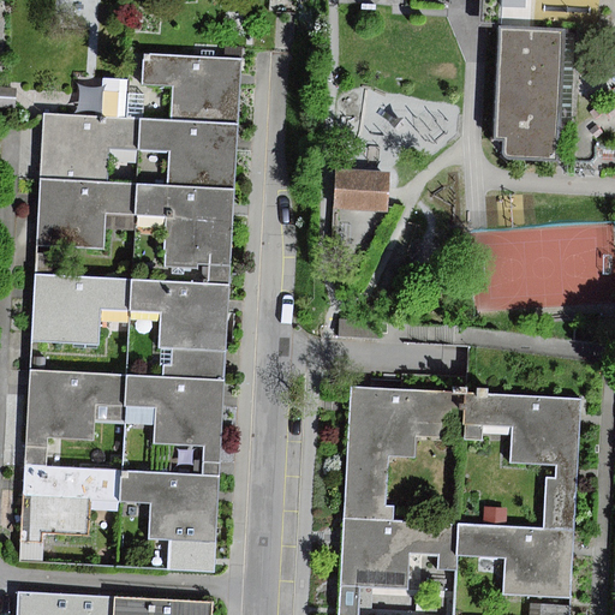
[(563,33),(502,30),(497,137),(505,137),(505,151),(506,154),(511,159),(557,161),(563,33)]
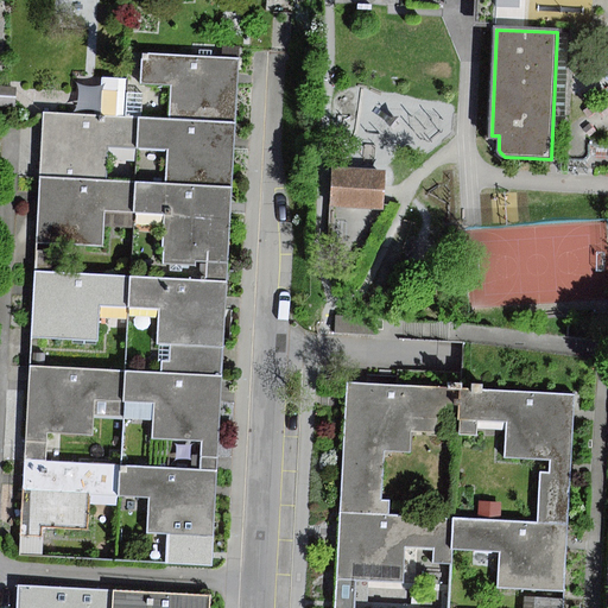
[(239,78),(240,59),(141,55),(140,84),(171,87),(170,120),(236,124),(239,78)]
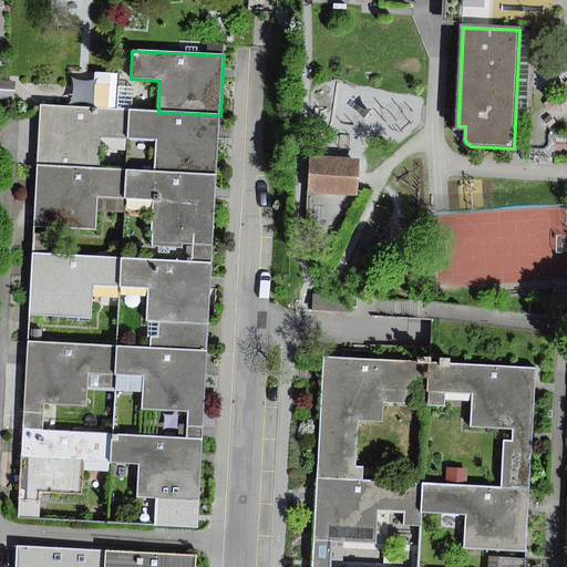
[(94,72),(92,107),(116,109),(117,73),(94,72)]
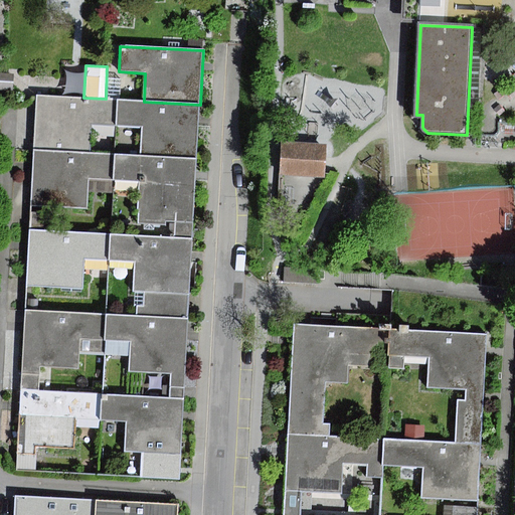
[(117,127),(119,100),(106,99),(83,98),(37,96),(35,151),(92,153),(93,125),(117,127)]
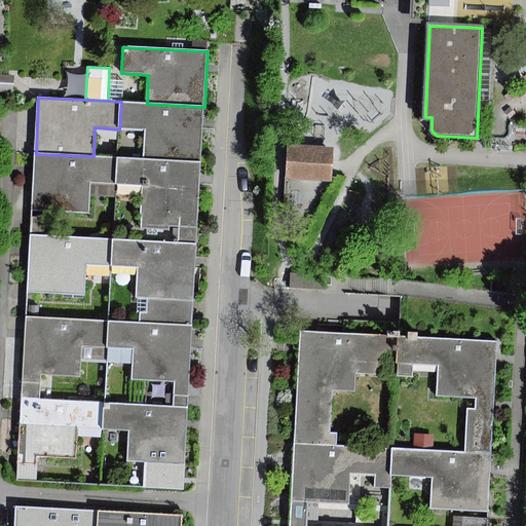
[(121,102),(119,129),(145,130),(143,159),(200,162),(203,123),(204,107),(147,104),(121,102)]
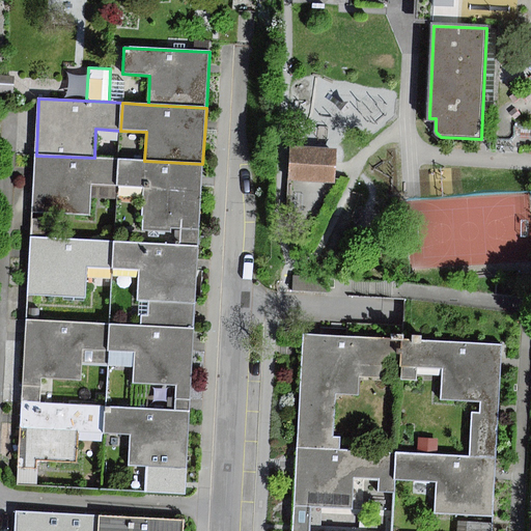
[(335,149),(290,147),(288,180),(333,183),(335,149)]
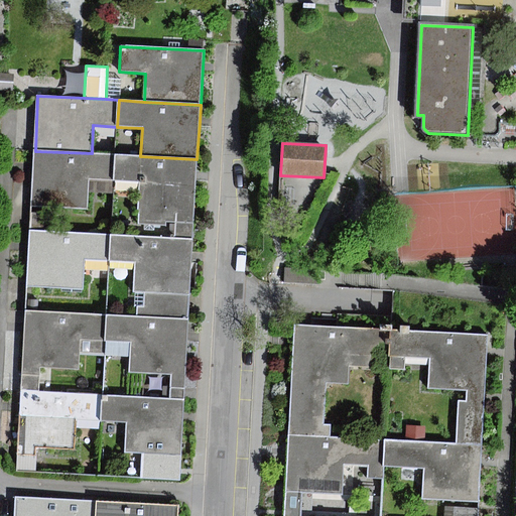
[(92,153),(35,151),(34,166),(32,207),(87,209),(88,191),(89,178),(116,179),(117,155),(92,153)]
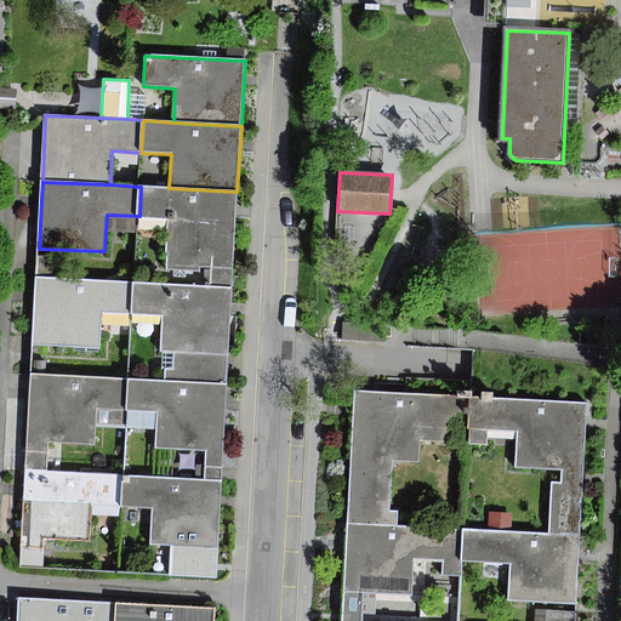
[(169,188),(141,187),(140,216),(169,217),(166,271),(200,273),(200,267),(212,267),(233,268),(235,214),(237,192),(169,188)]
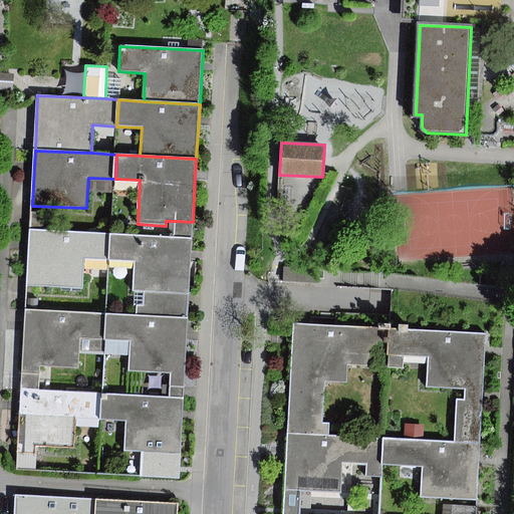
[(114,192),(115,179),(88,178),(87,191),(114,192)]
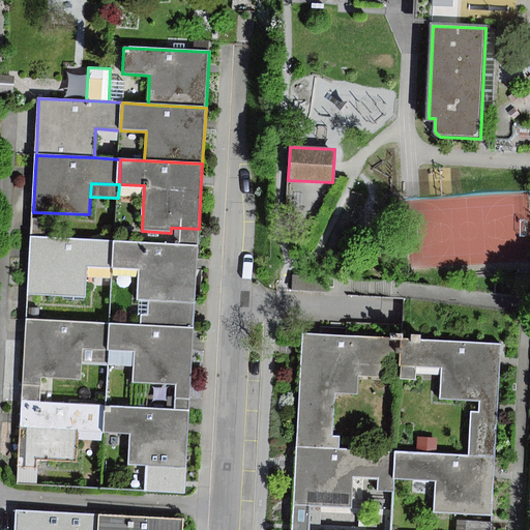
[(199,229),(181,228),(179,245),(198,246),(199,229)]
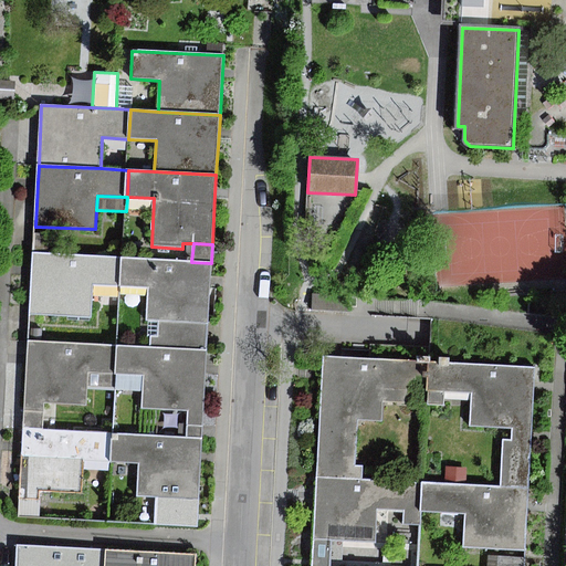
[(119,287),(121,259),(33,254),(32,272),(30,314),(92,316),(93,286),(119,287)]
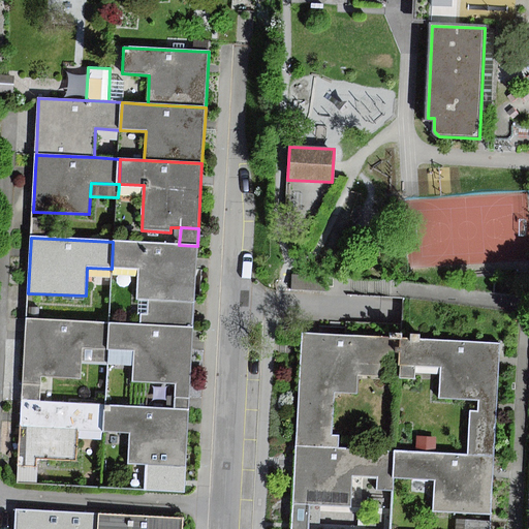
[(197,246),(179,245),(113,242),(112,269),(137,270),(136,300),(141,301),(194,304),(196,262),(197,246)]
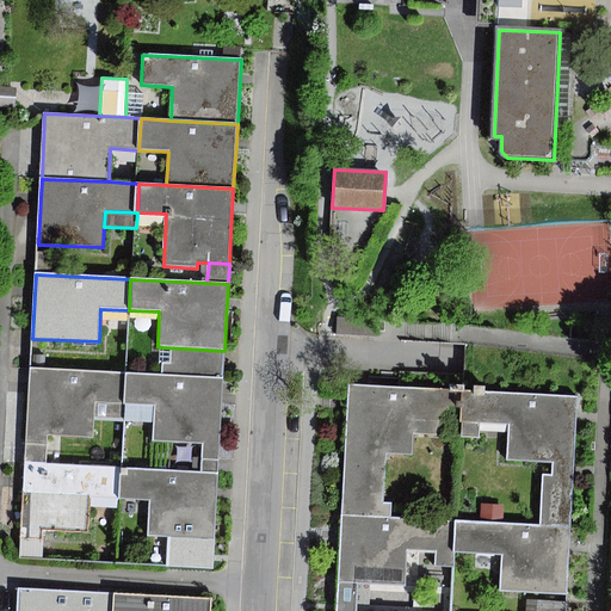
[(223,377),(224,351),(162,347),(161,375),(223,377)]
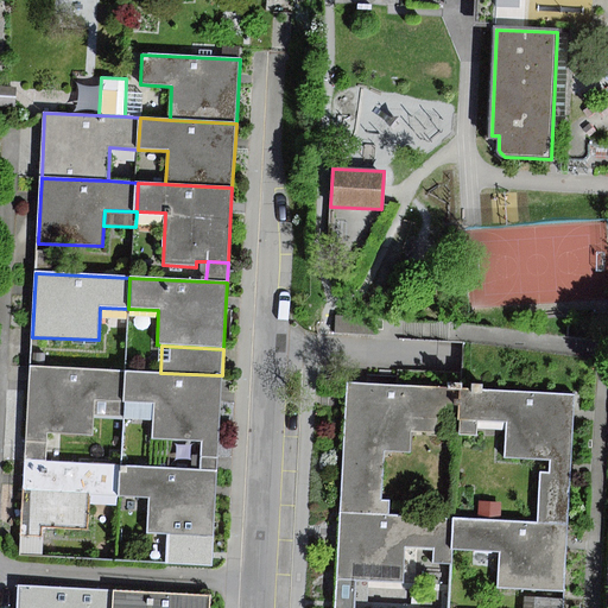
[(30,367),(27,442),(46,442),(48,432),(94,435),(94,418),(95,401),(124,404),(125,371),(30,367)]
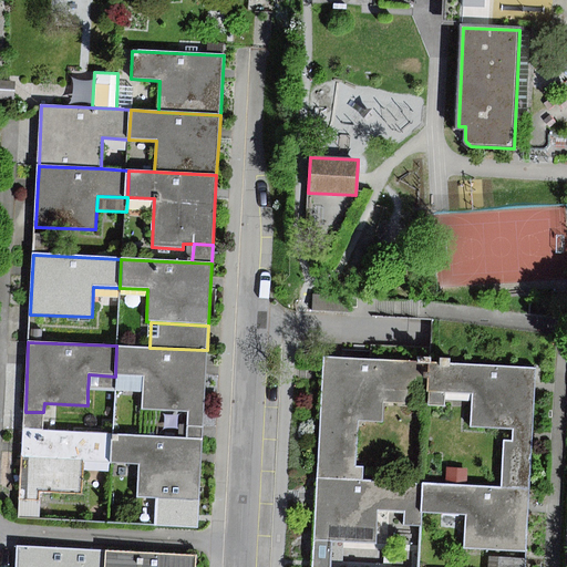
[(150,348),(116,346),(115,377),(143,378),(142,397),(142,409),(189,412),(188,426),(204,426),(207,370),(207,350),(150,348)]
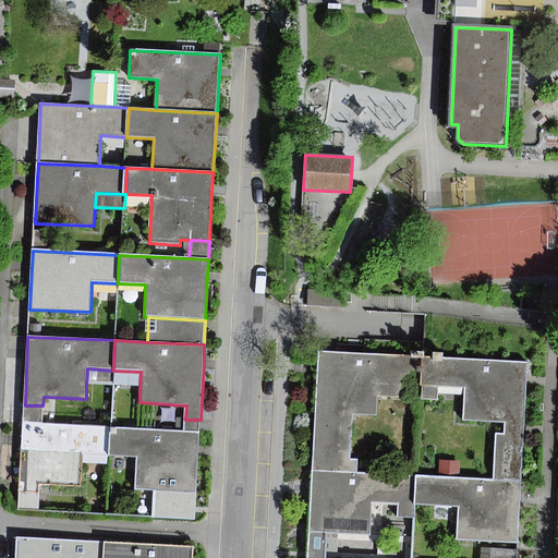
[(421,385),(422,358),(318,351),(317,370),(312,471),(356,473),(358,459),(350,459),(352,414),(375,415),(376,397),(420,399),(421,385)]
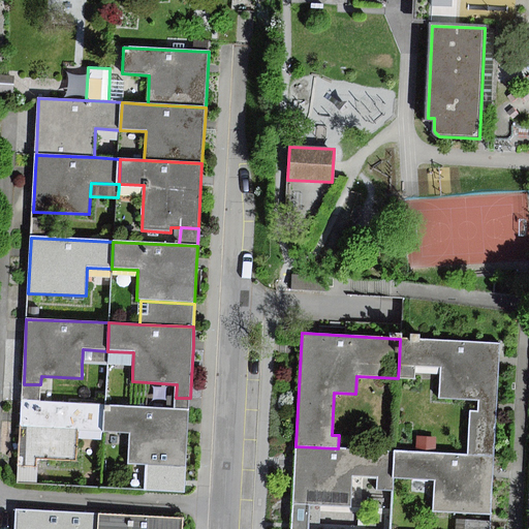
[(500,344),(400,339),(399,365),(441,367),(440,381),(439,398),(478,400),(477,411),(470,410),(468,456),(494,458),(499,360),(500,344)]
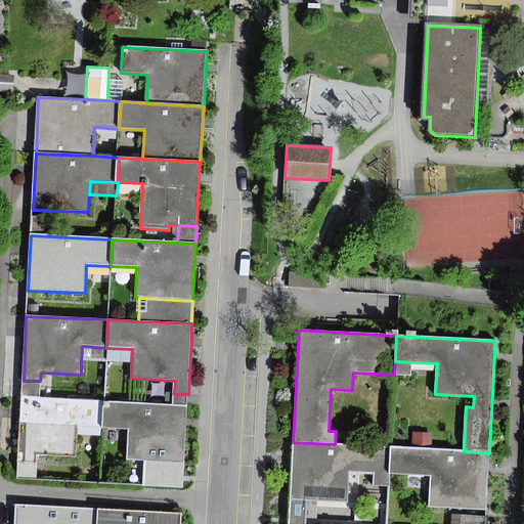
[(106,361),(106,348),(82,346),(81,360),(106,361)]
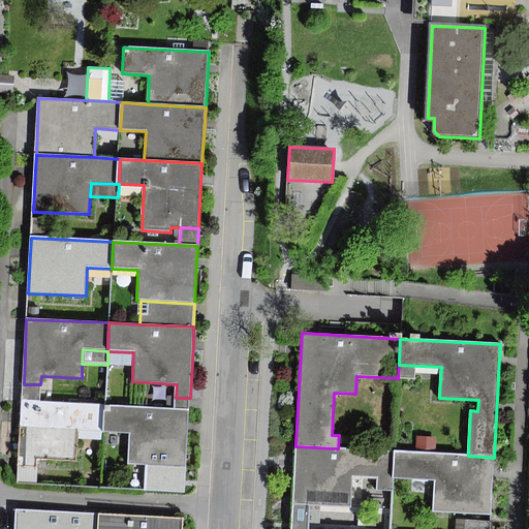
[(133,352),(107,351),(107,365),(107,369),(132,370),(133,352)]
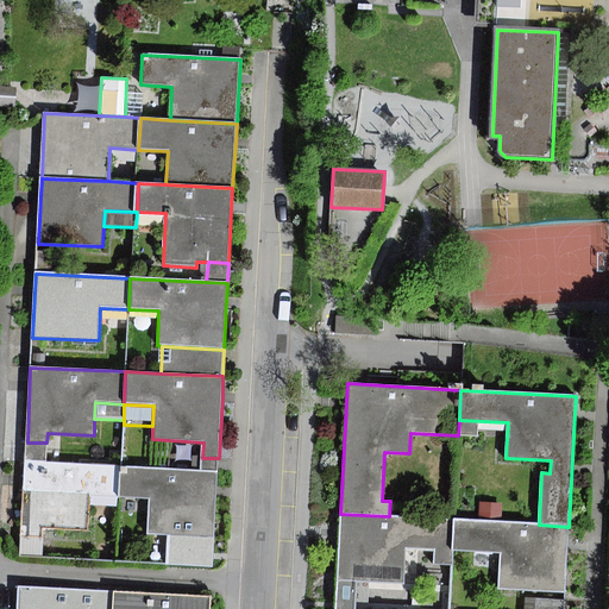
[(508,422),(459,420),(458,435),(507,439),(508,422)]
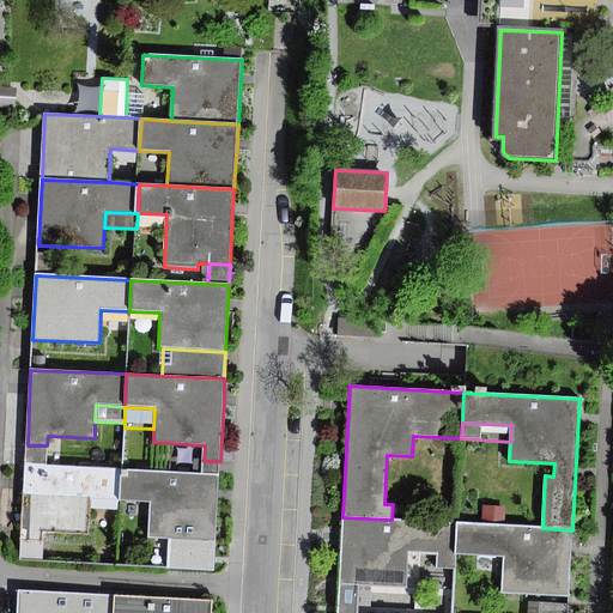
[(28,445),(25,465),(46,466),(47,445),(28,445)]
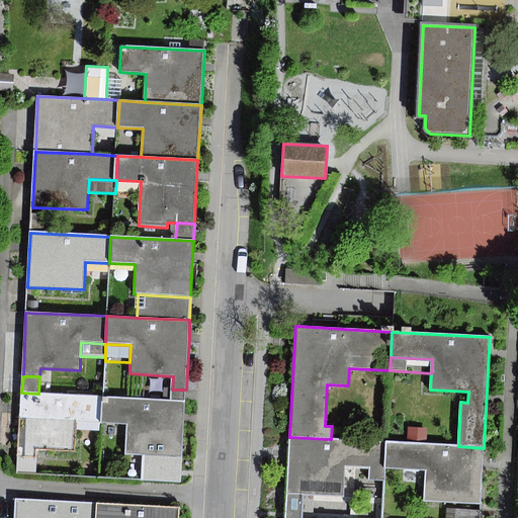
[(100,423),(101,398),(38,394),(21,393),(20,409),(17,456),(36,457),(36,448),(74,451),(76,421),(100,423)]
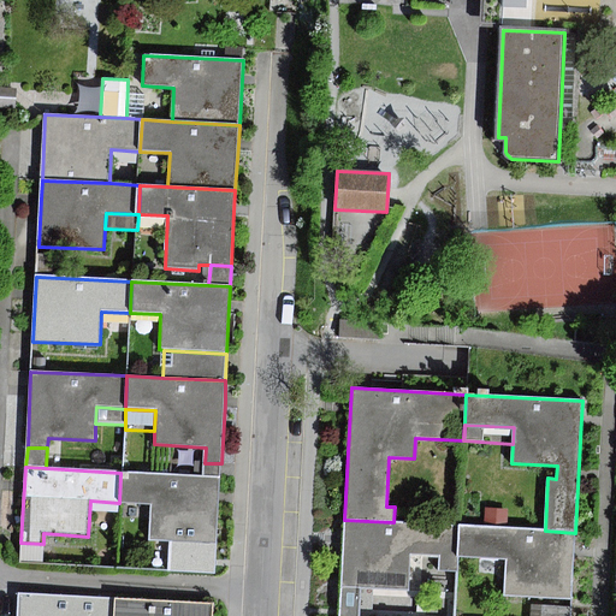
[(219,478),(120,473),(119,503),(152,505),(149,540),(170,542),(215,544),(219,495),(219,478)]
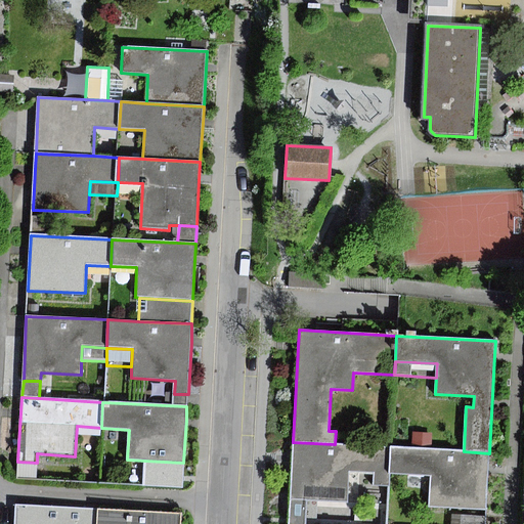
[(412,433),(412,449),(431,450),(432,434),(412,433)]
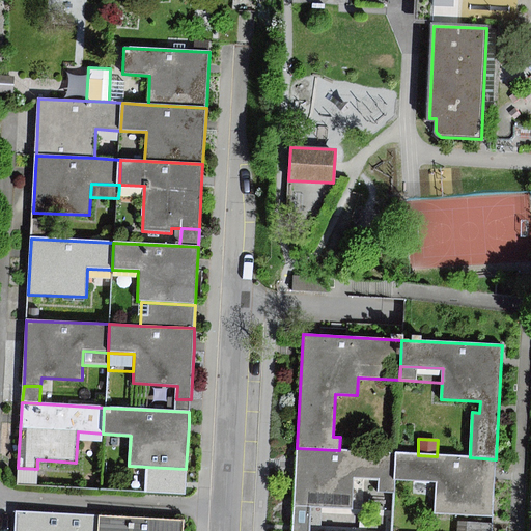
[(393,480),(394,454),(339,450),(297,448),(296,467),(291,530),(311,530),(312,508),(353,510),(355,479),(380,480),(379,490),(392,491),(393,480)]
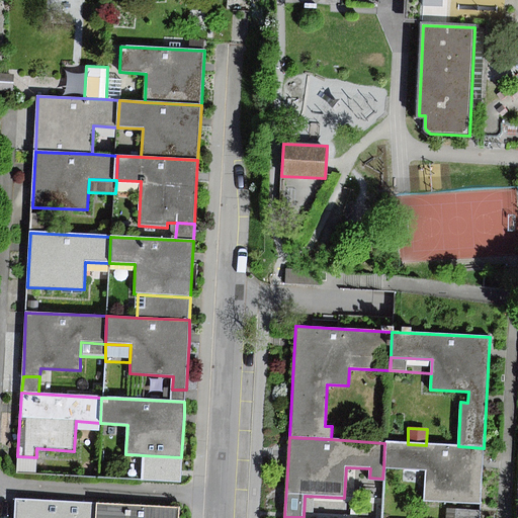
[(408,444),(384,443),(383,468),(426,470),(424,502),(481,505),(483,463),(484,448),(458,446),(426,445),(408,444)]
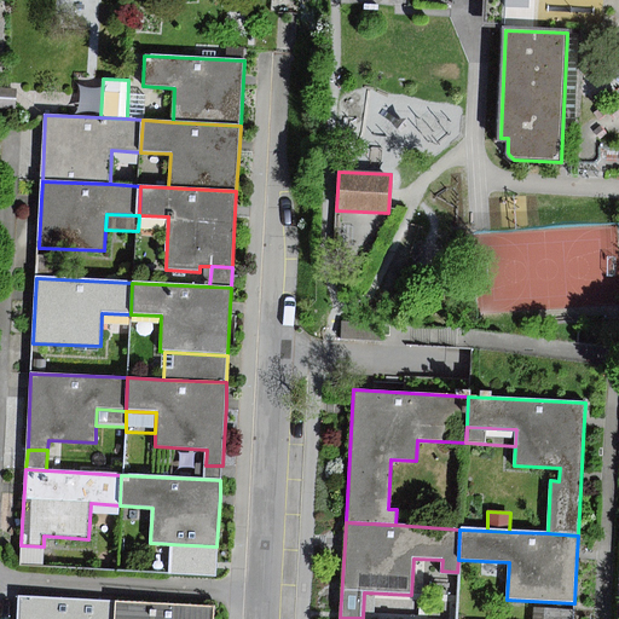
[(215,579),(217,547),(171,544),(169,577),(215,579)]
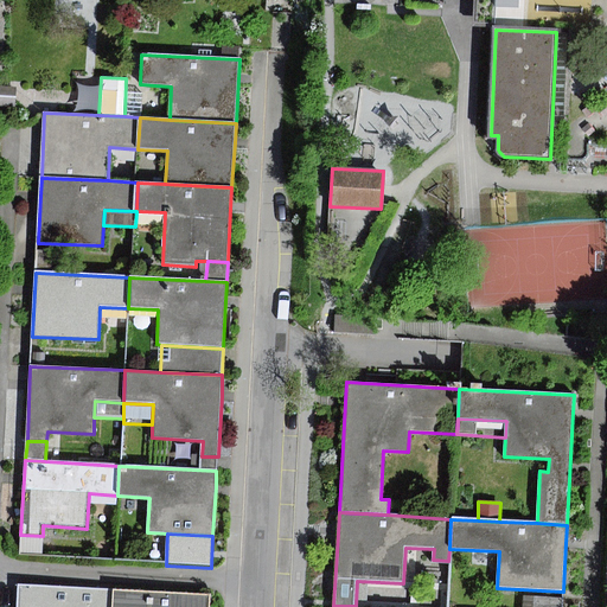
[(43,536),(20,535),(19,551),(42,553),(43,536)]
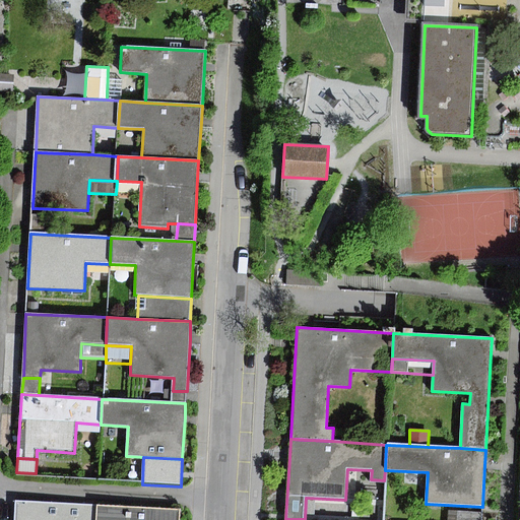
[(96,519),(98,504),(14,501),(13,519),(96,519)]
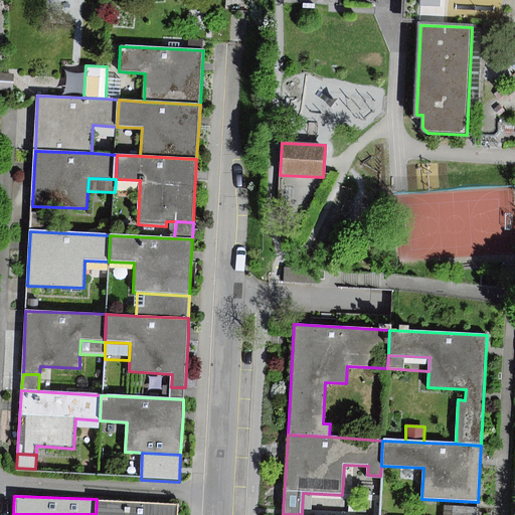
[(177,514),(178,504),(97,499),(96,514),(177,514)]
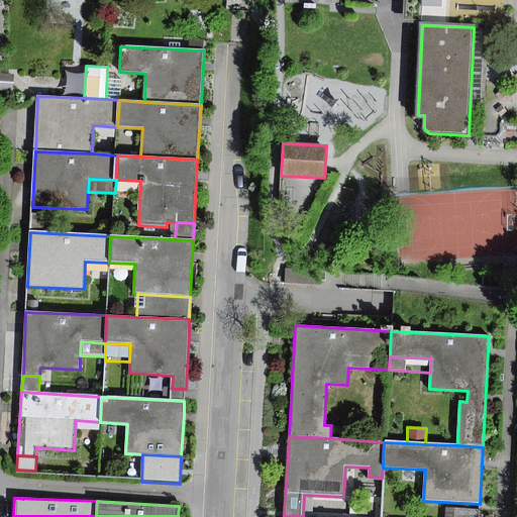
[(479,516),(480,510),(445,508),(444,516),(479,516)]
